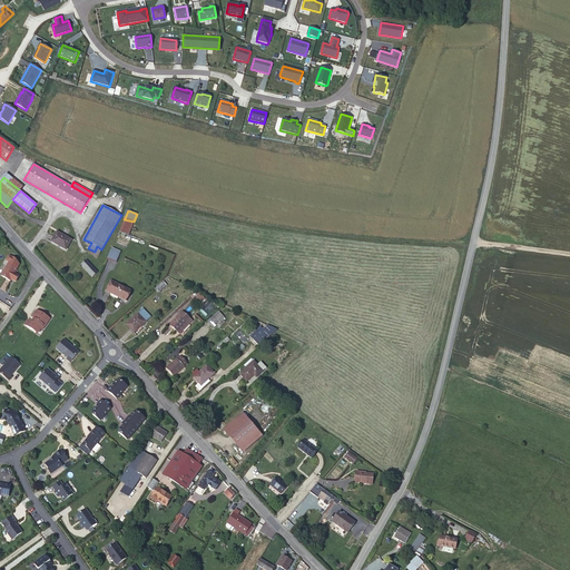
[(124,219),(119,232),(128,235),(134,222),(124,219)]
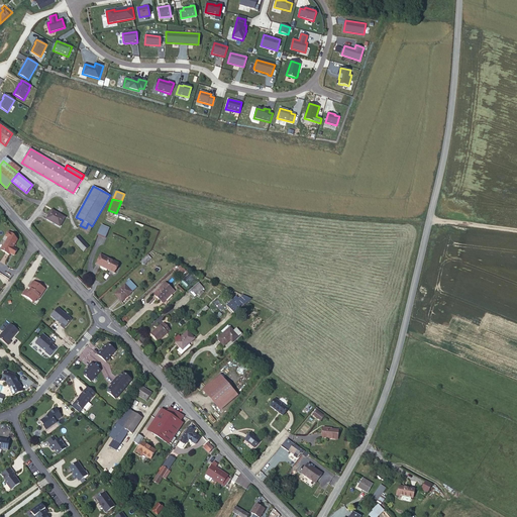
[(60,227),(65,217),(52,210),(46,219),(60,227)]
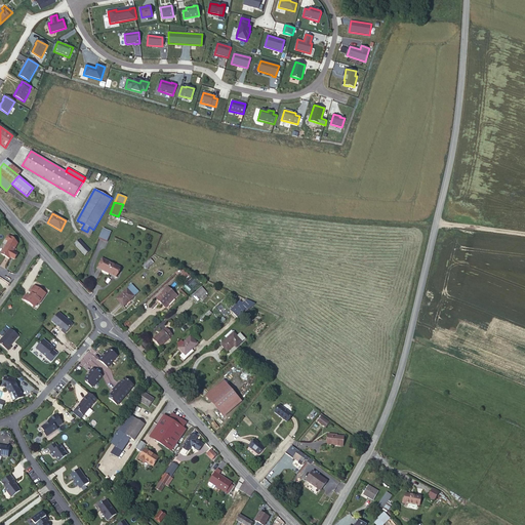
[(111,233),(103,230),(98,238),(107,242),(111,233)]
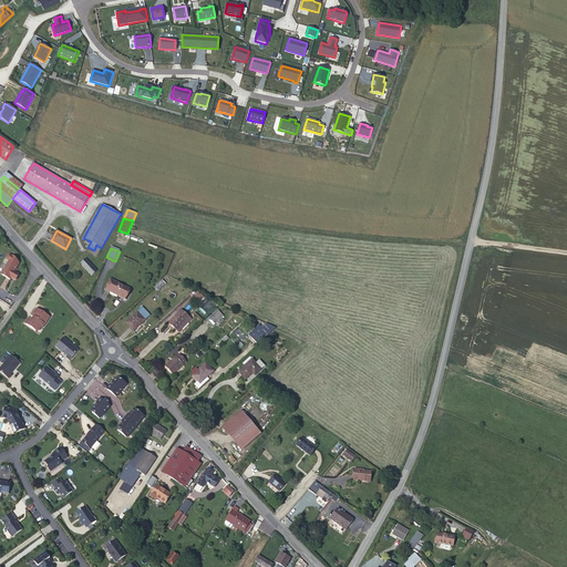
[(8,264),(16,268),(19,263),(13,257),(10,255),(8,255),(7,258),(7,260),(9,261),(8,264)]
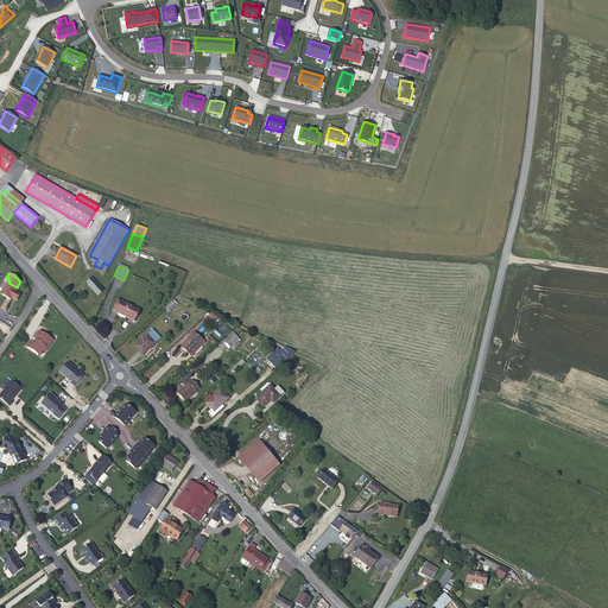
[(99,296),(105,290),(92,277),(86,283),(99,296)]
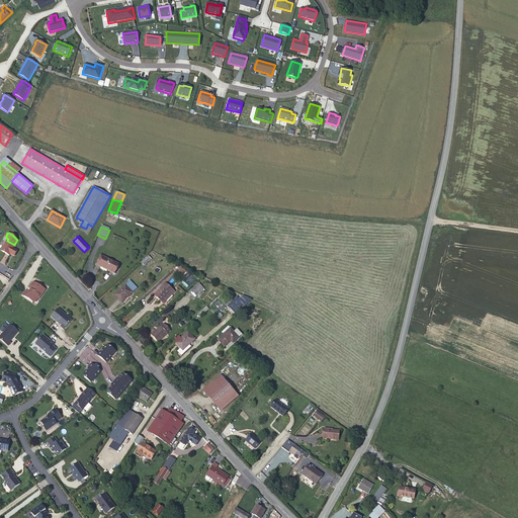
[(14,245),(7,241),(1,251),(9,255),(14,245)]
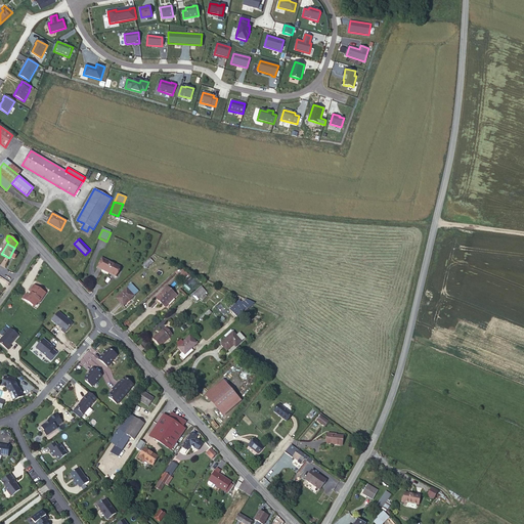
[(142,265),(145,269),(153,262),(149,259),(142,265)]
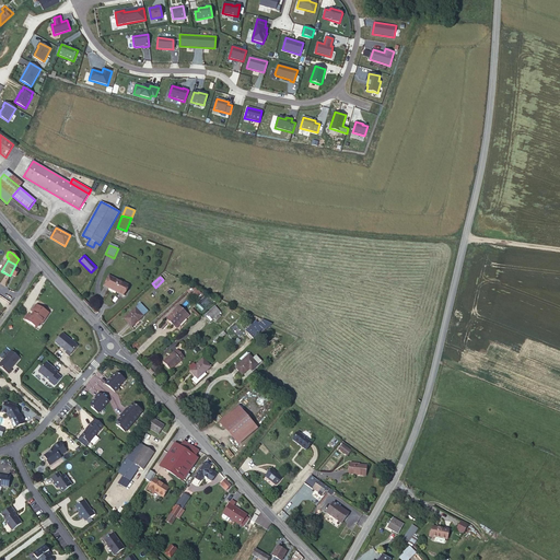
[(128,286),(114,278),(113,281),(107,279),(104,286),(109,289),(109,288),(117,291),(116,292),(123,295),(128,286)]
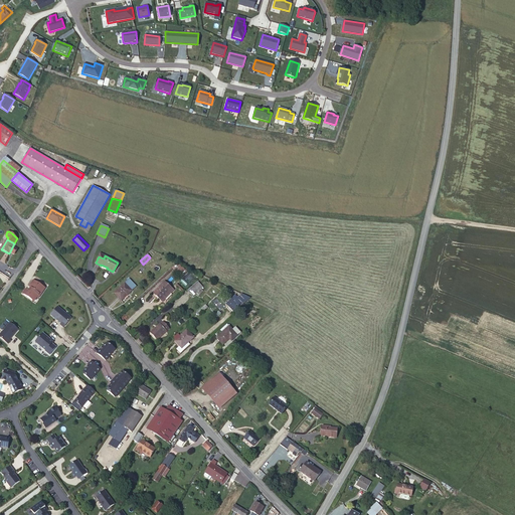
[(177,263),(172,268),(176,272),(177,270),(183,276),(187,272),(177,263)]
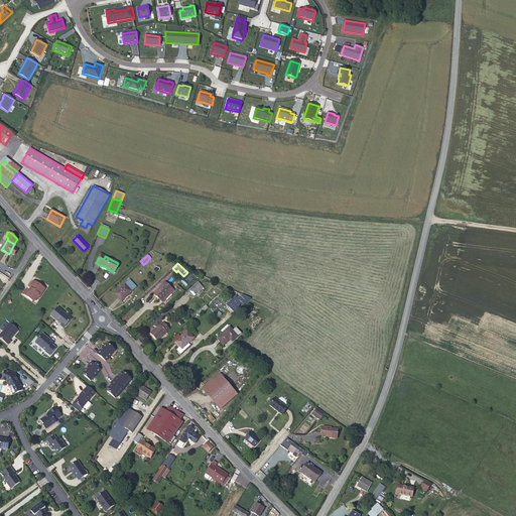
[(27,290),(23,295),(33,301),(36,297),(38,299),(42,293),(42,292),(45,288),(33,280),(27,290)]
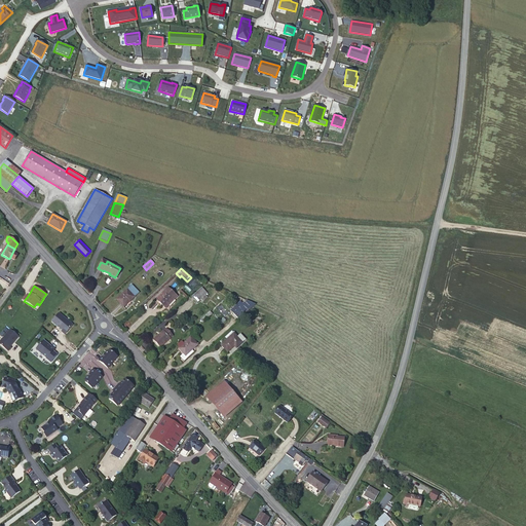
[(157,299),(166,308),(177,297),(167,288),(157,299)]
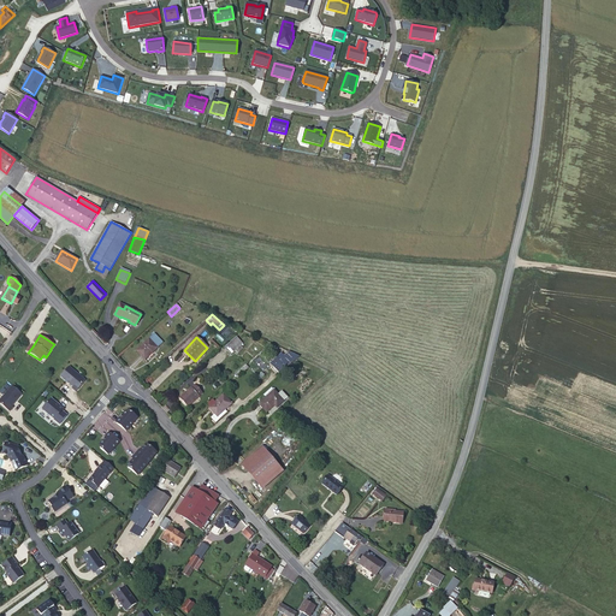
[(243,343),(236,337),(225,348),(231,354),(235,350),(241,345),(243,343)]
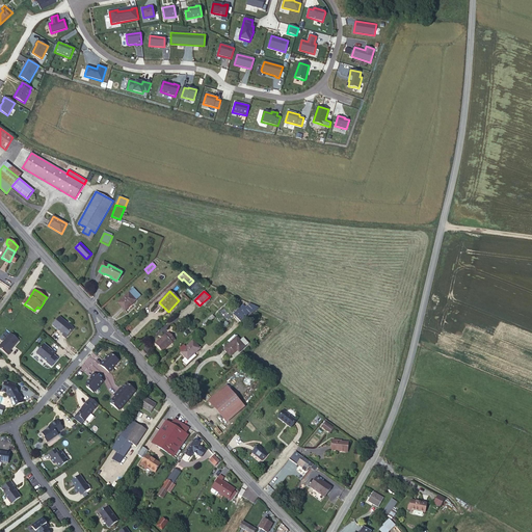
[(136,300),(129,293),(117,303),(125,310),(130,304),(131,306),(136,300)]
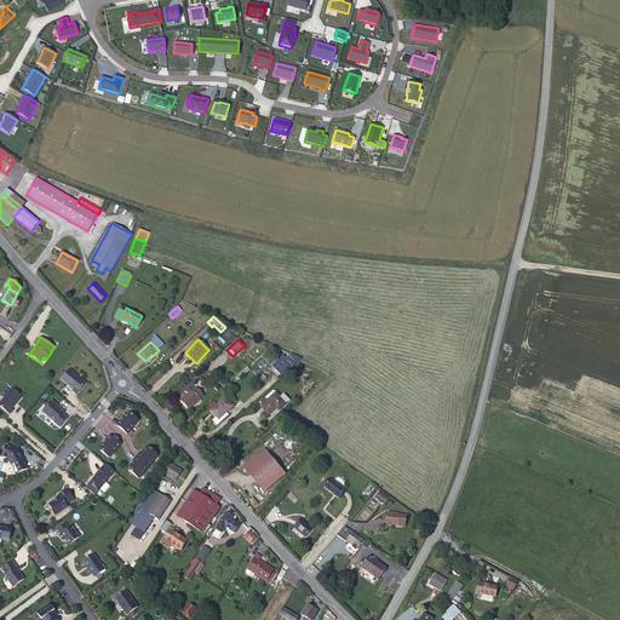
[(288,371),(302,360),(291,354),(286,359),(283,355),(271,366),(275,368),(274,369),(281,377),(283,375),(288,371)]
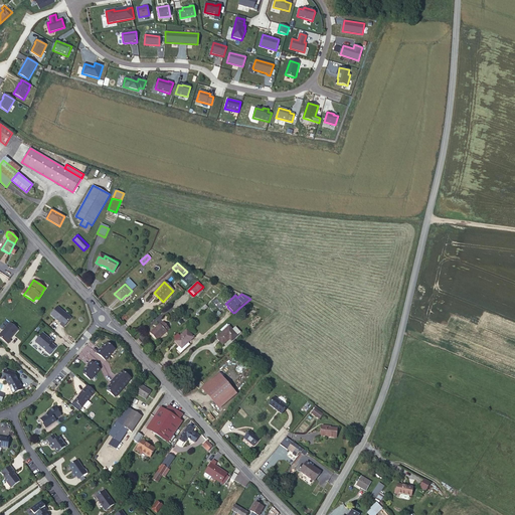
[(199,315),(208,308),(205,305),(197,313),(199,315)]
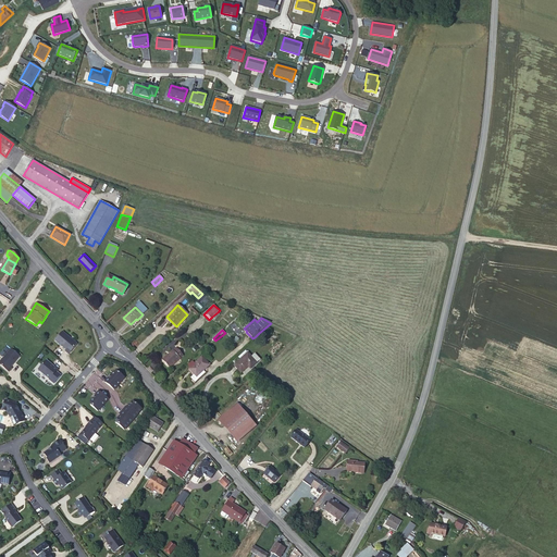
[(65,351),(69,354),(77,344),(62,332),(54,341),(66,350),(65,351)]
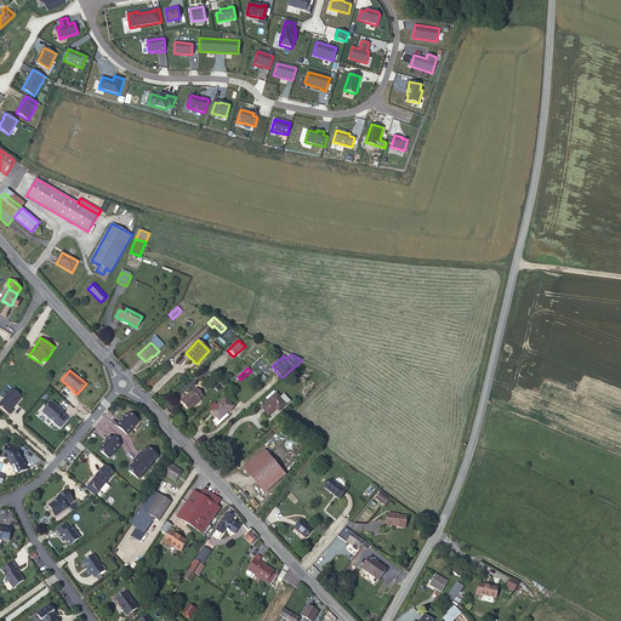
[(0,403),(0,406),(10,415),(12,411),(11,410),(21,397),(11,388),(0,403)]
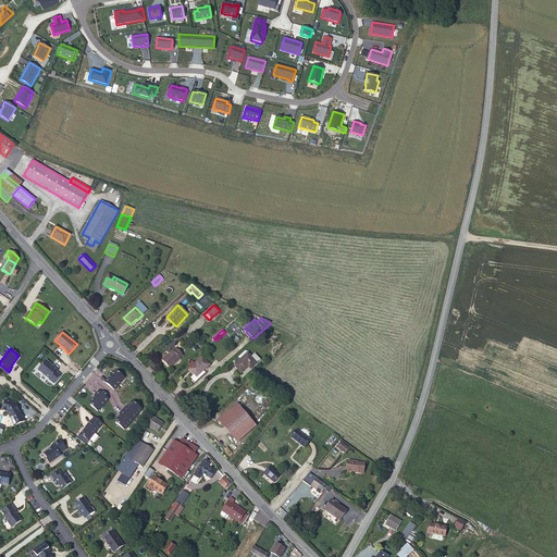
[(173,350),(162,360),(170,368),(181,359),(180,358),(183,356),(176,348),(173,350)]
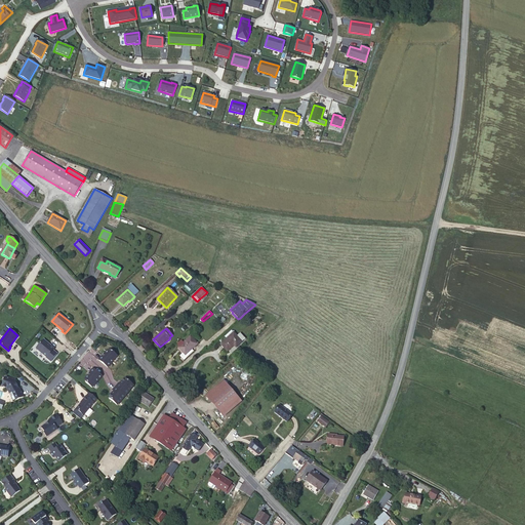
[(237,336),(234,332),(227,338),(220,345),(227,352),(234,346),(236,348),(245,339),(240,333),(237,336)]
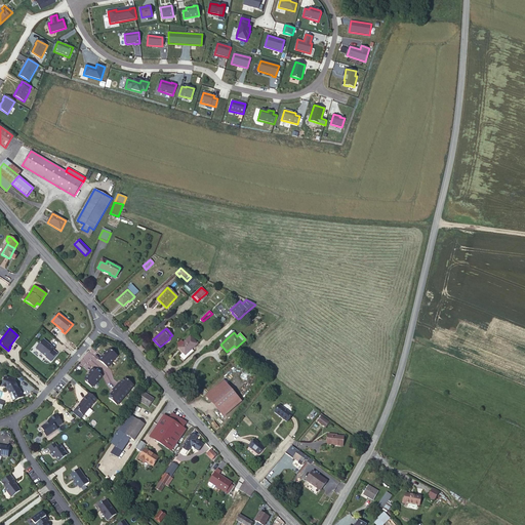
[(197,344),(191,336),(184,342),(182,340),(177,345),(179,347),(178,348),(184,353),(179,356),(184,360),(185,359),(194,351),(192,349),(197,344)]
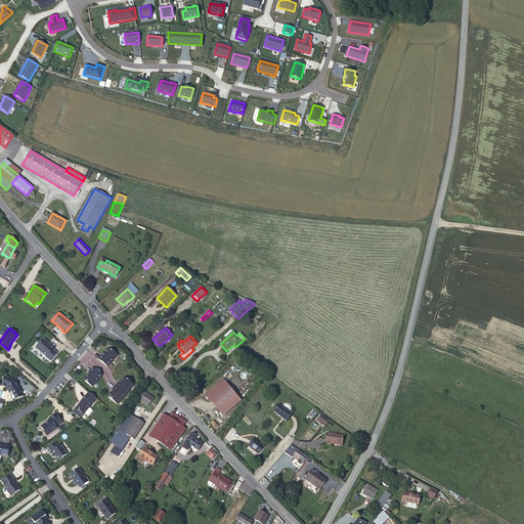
[(48,343),(44,339),(36,348),(46,357),(50,361),(57,353),(53,350),(54,349),(48,344),(48,343)]
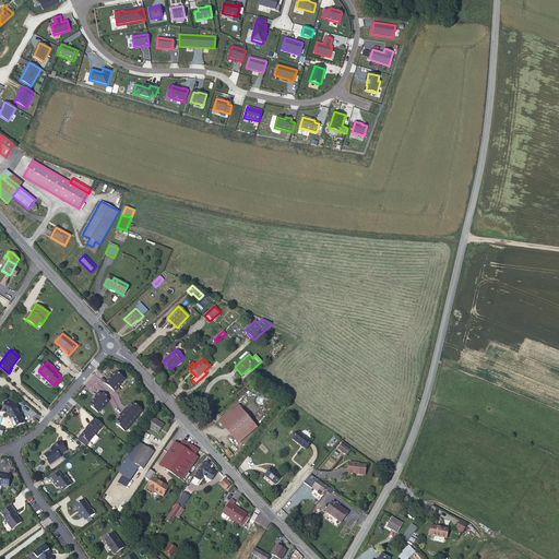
[(108,379),(105,383),(115,391),(126,379),(118,372),(115,372),(109,379),(108,379)]
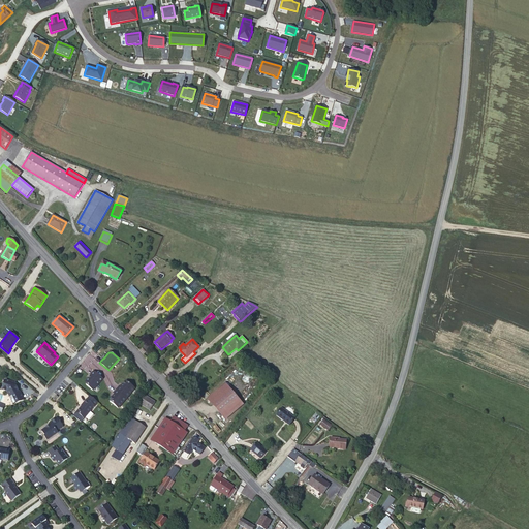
[(93,391),(102,379),(94,371),(90,375),(91,376),(86,382),(86,384),(93,391)]
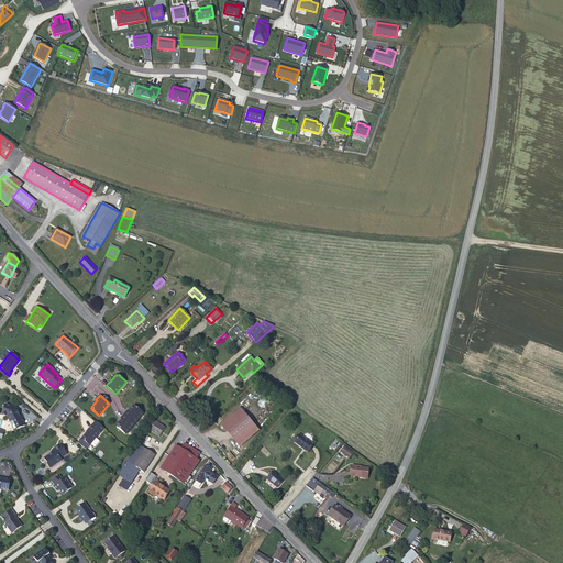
[(18,409),(6,405),(1,415),(8,417),(14,431),(25,426),(21,417),(20,417),(19,415),(18,416),(17,414),(18,414),(19,412),(18,409)]
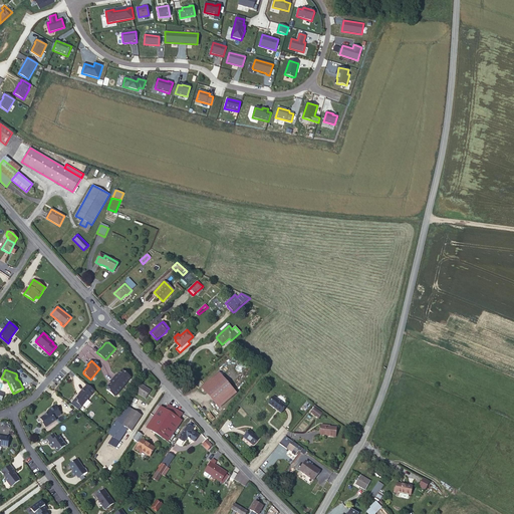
[(238,391),(220,369),(202,388),(220,408),(238,391)]
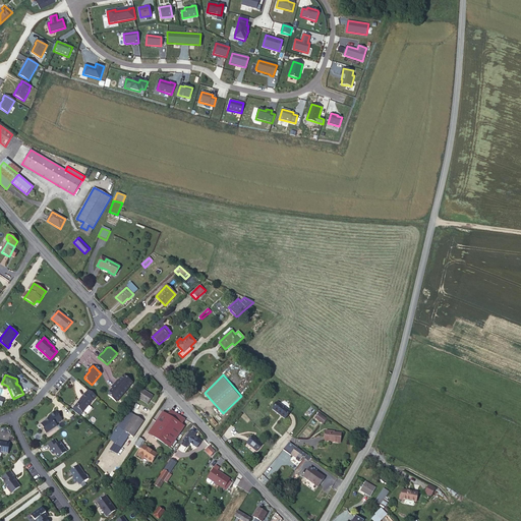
[(118,381),(117,381),(125,391),(133,383),(124,375),(119,382),(118,381)]
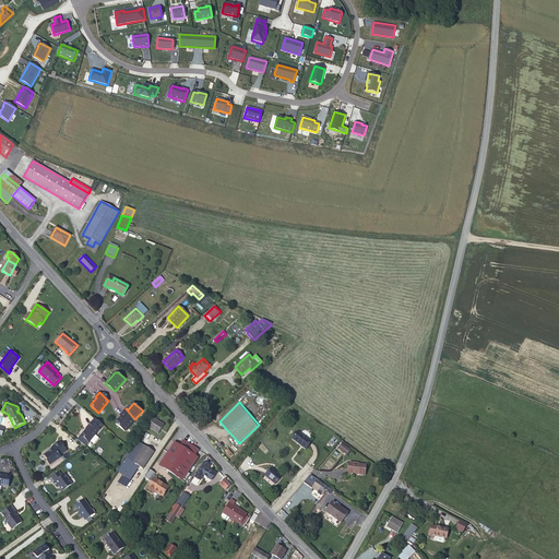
[(134,419),(126,408),(120,416),(121,417),(116,424),(126,431),(134,419)]
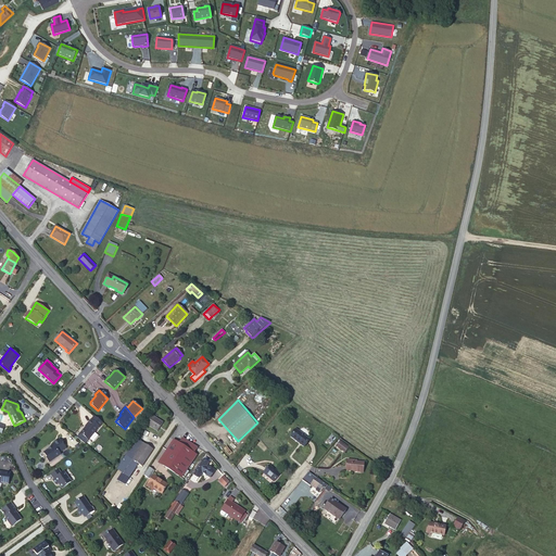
[(158,431),(163,422),(152,416),(147,424),(158,431)]
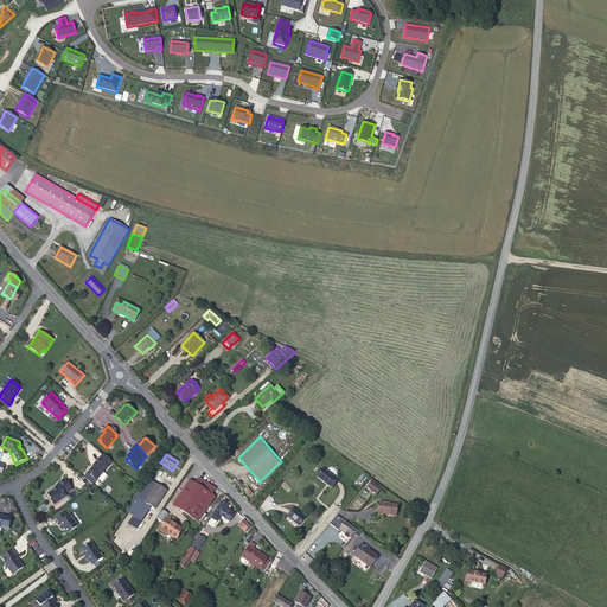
[(94,466),(88,473),(97,480),(109,466),(98,458),(93,465),(94,466)]
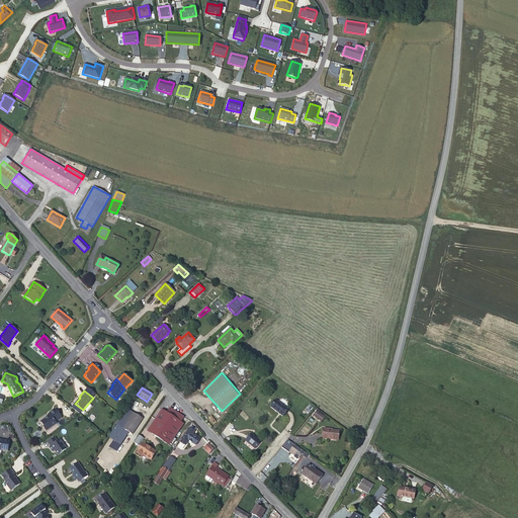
[(283,416),(288,410),(276,401),(271,407),(283,416)]
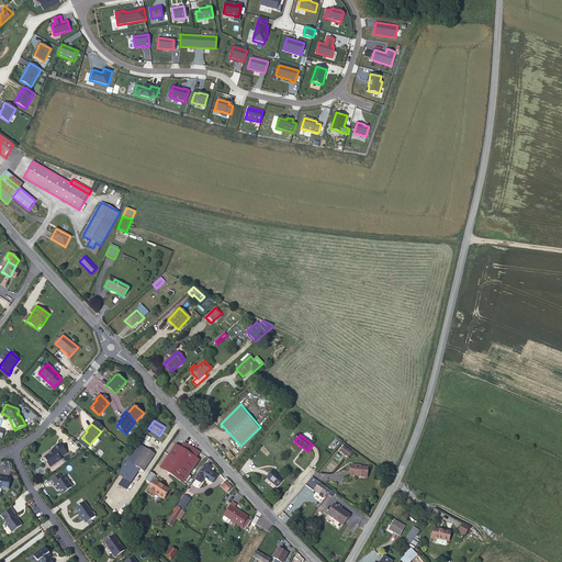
[(159,465),(176,478),(184,483),(199,458),(198,456),(200,450),(186,440),(181,445),(176,442),(169,451),(159,465)]
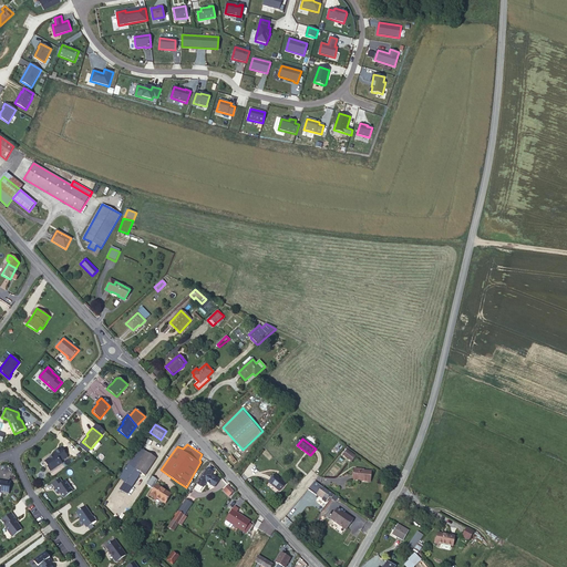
[(68,456),(61,447),(54,453),(55,454),(44,462),(48,466),(48,467),(50,471),(51,471),(62,463),(61,462),(68,456)]
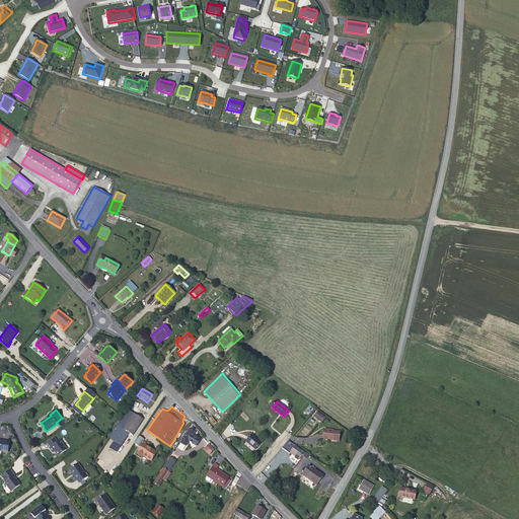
[(116,442),(121,446),(122,446),(130,434),(133,435),(143,420),(135,414),(128,410),(110,437),(117,441),(116,442)]
